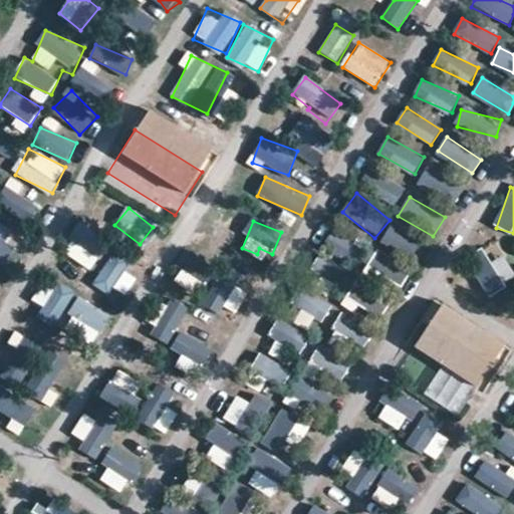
[(0,243),(10,250),(19,236),(0,223),(0,243)]
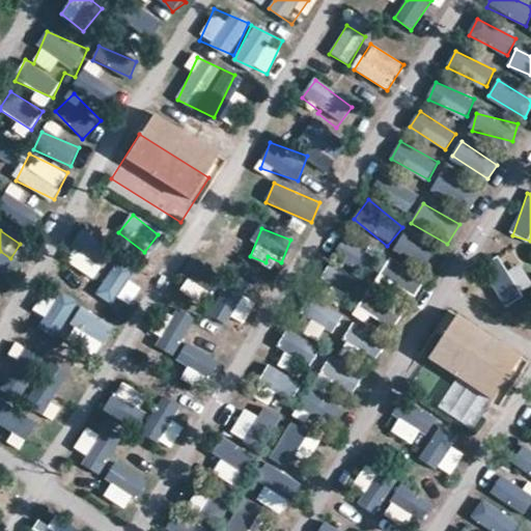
[(66,263),(98,279),(113,246),(82,231),(66,263)]
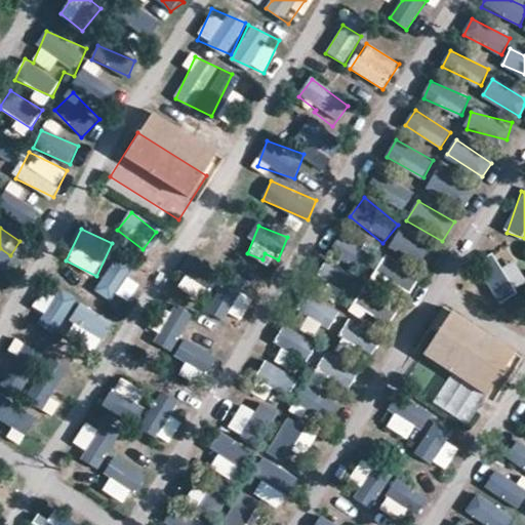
[(494,299),(524,287),(524,280),(515,254),(482,267),(494,299)]
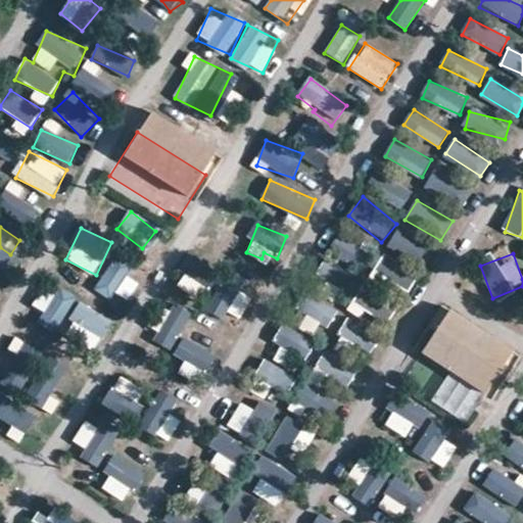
[(188,296),(206,276),(193,266),(176,286),(188,296)]
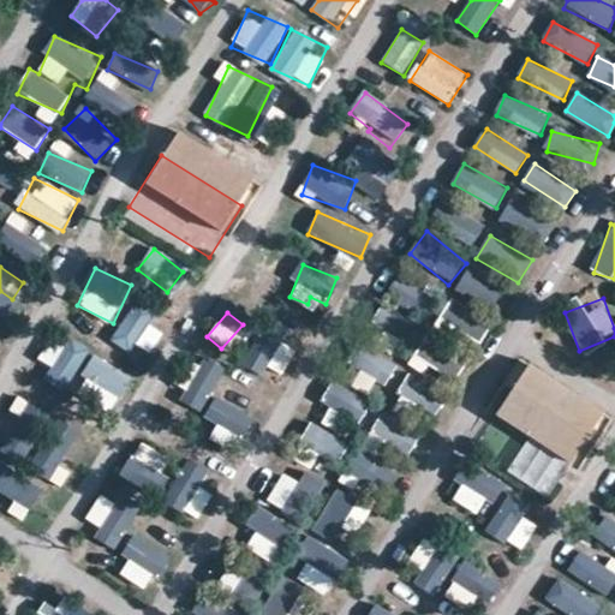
[(114,339),(151,354),(161,329),(125,314),(114,339)]
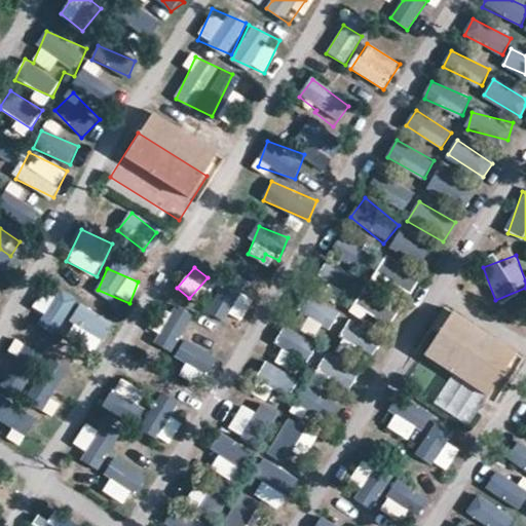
[(46,285),(35,308),(103,342),(114,317),(46,285)]
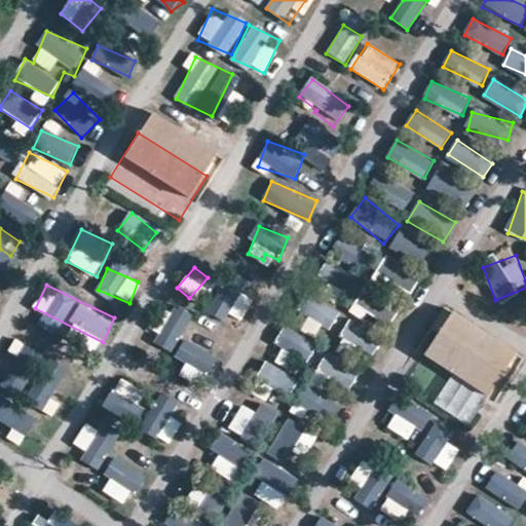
[(224,304),(246,315),(255,299),(233,287),(224,304)]
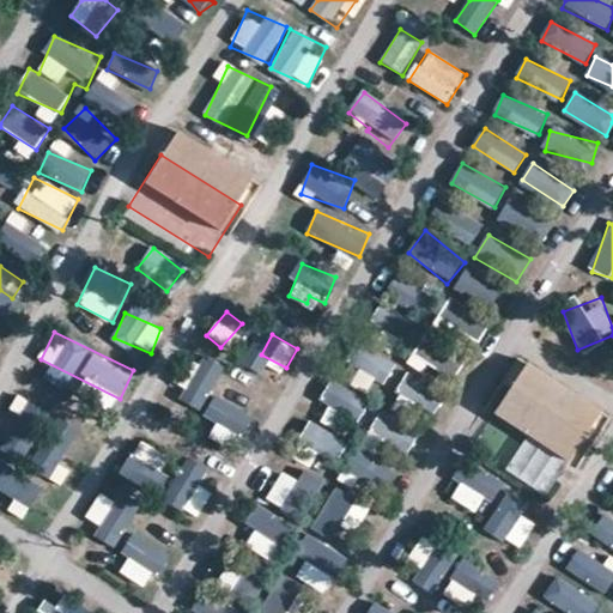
[(419,360),(459,376),(466,358),(426,343),(419,360)]
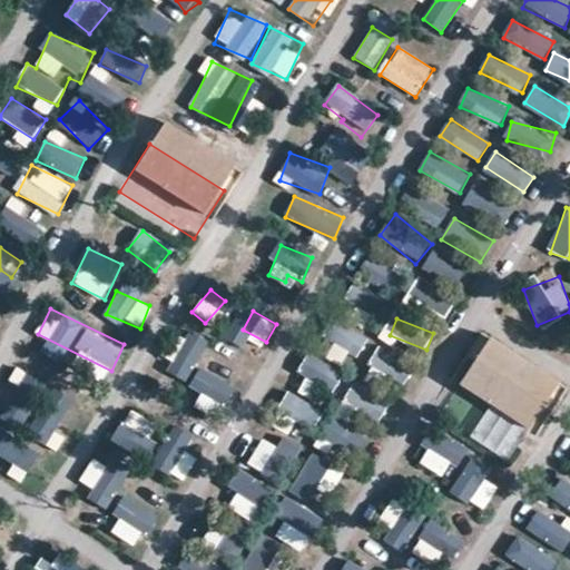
[(359,357),(369,340),(334,320),(323,337),(359,357)]
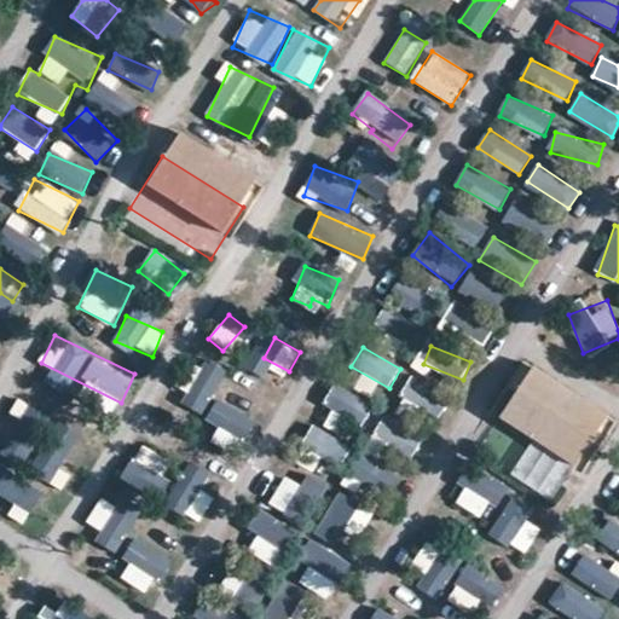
[(201,358),(175,399),(201,415),(227,375),(201,358)]
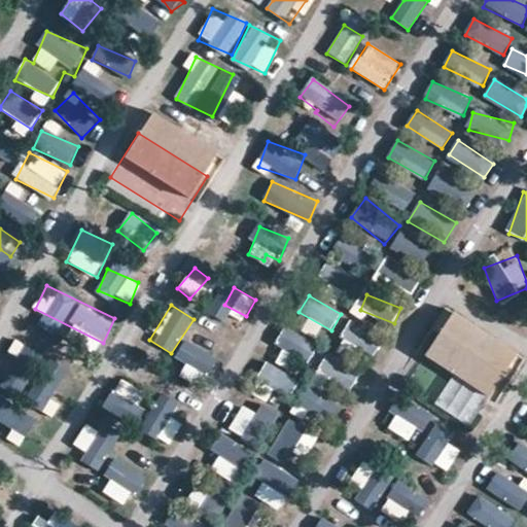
[(497,354),(433,316),(408,358),(471,397),(497,354)]
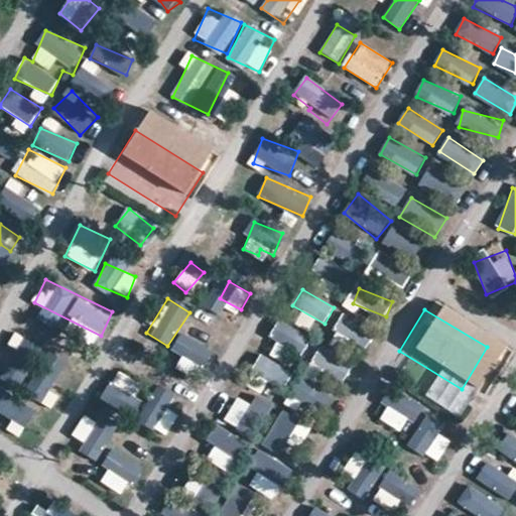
[(280,391),(310,340),(282,323),(252,374),(280,391)]
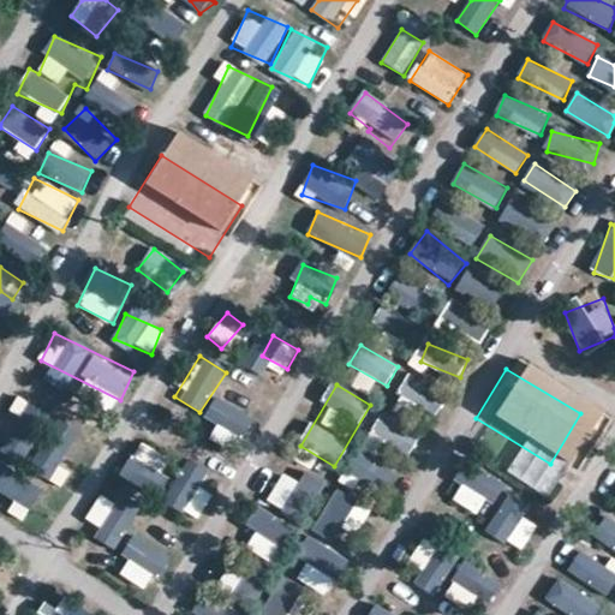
[(404,387),(399,398),(437,413),(442,401),(404,387)]
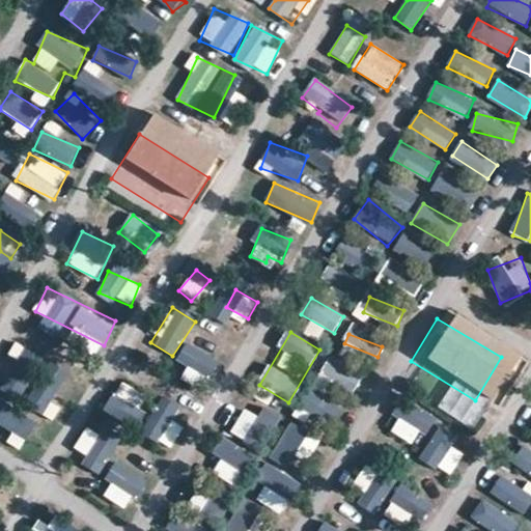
[(210,380),(220,363),(188,343),(177,360),(210,380)]
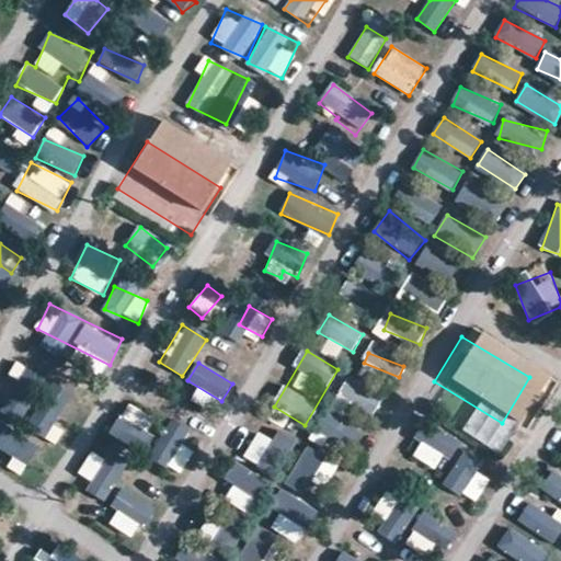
[(376,413),(385,397),(350,376),(340,392),(376,413)]
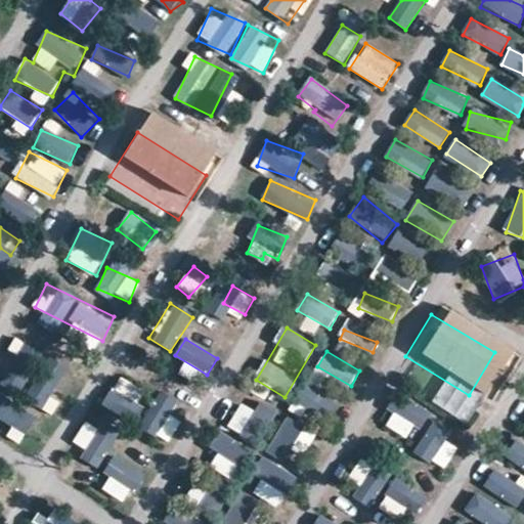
[(123,416),(151,385),(134,368),(105,399),(123,416)]
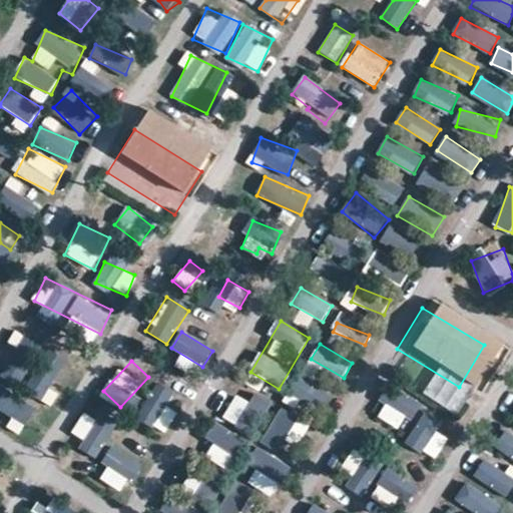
[(49,384),(9,364),(0,380),(0,410),(28,425),(49,384)]
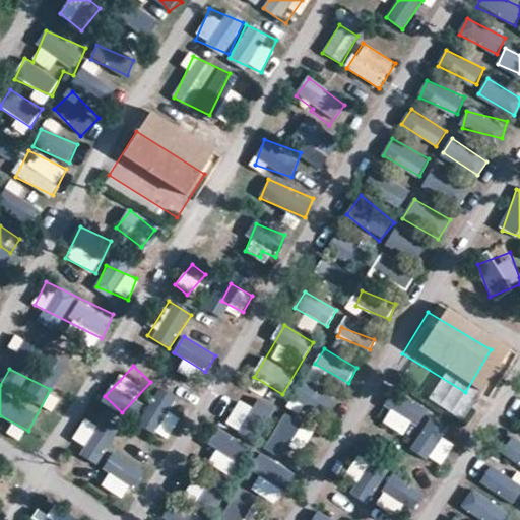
[(47,387),(36,395),(48,412),(59,403),(47,387)]
